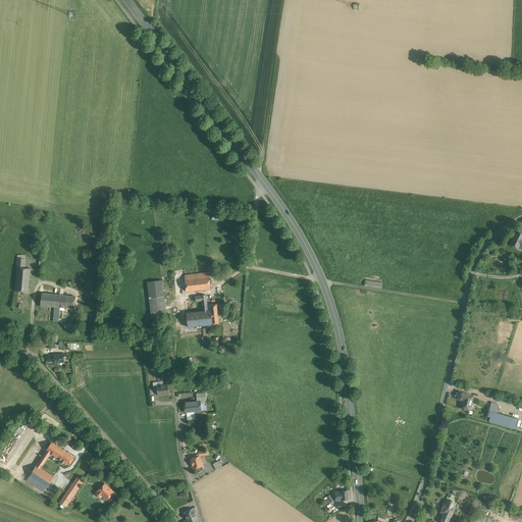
[(521,232),(517,230),(510,245),(518,249),(518,248),(521,239),(521,232)]
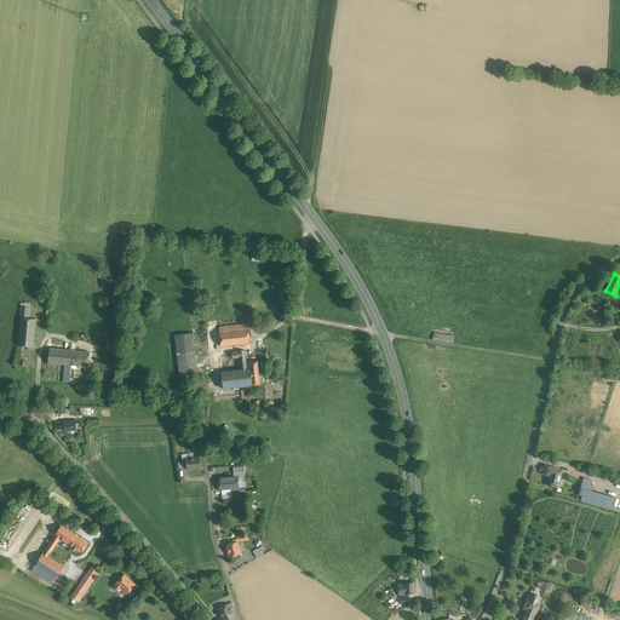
[(32,308),(21,306),(19,319),(21,319),(17,365),(27,366),(28,346),(34,348),(36,320),(30,319),(32,308)]
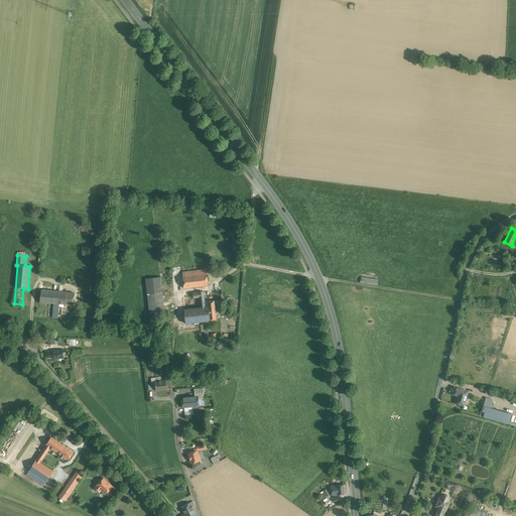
[(195,275),(183,276),(184,288),(209,285),(207,273),(195,275)]
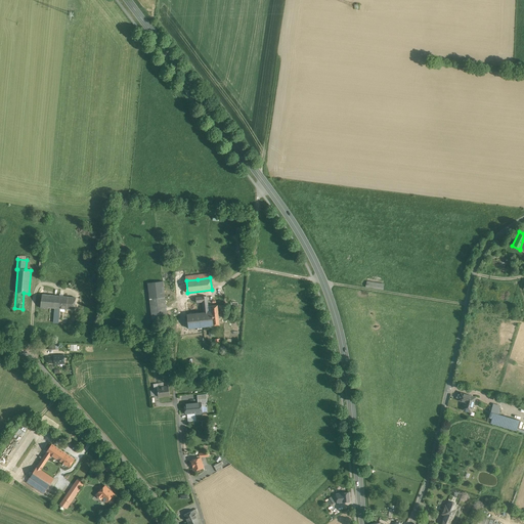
[(163,281),(147,284),(153,318),(167,317),(163,281)]
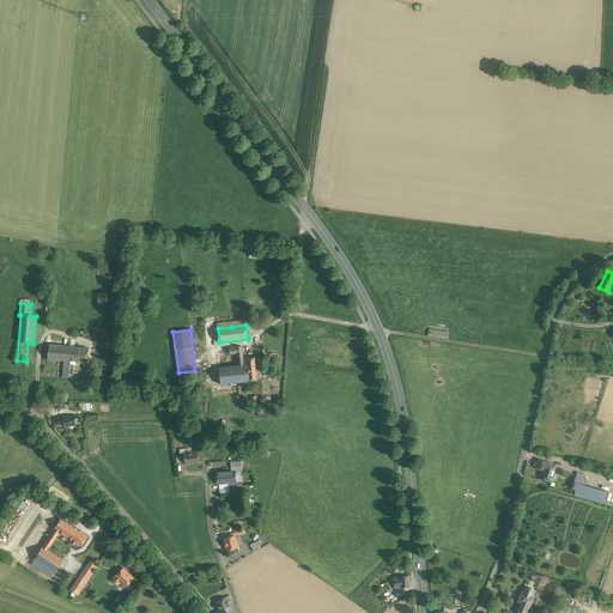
[(430,329),(429,337),(449,339),(450,332),(430,329)]
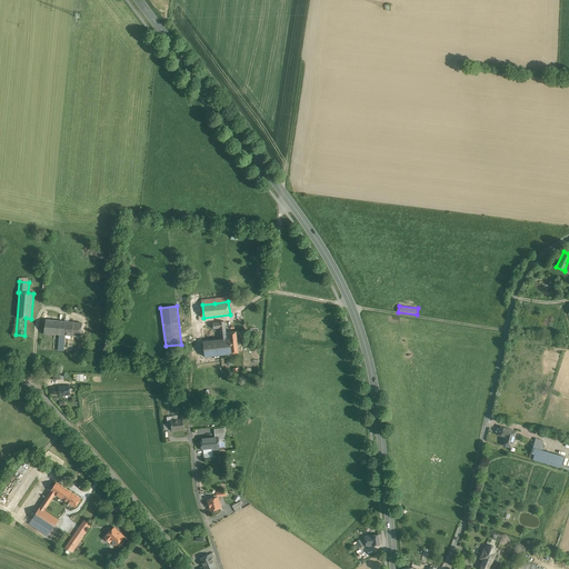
[(66,322),(46,320),(45,335),(52,336),(52,335),(60,335),(63,336),(66,322)]
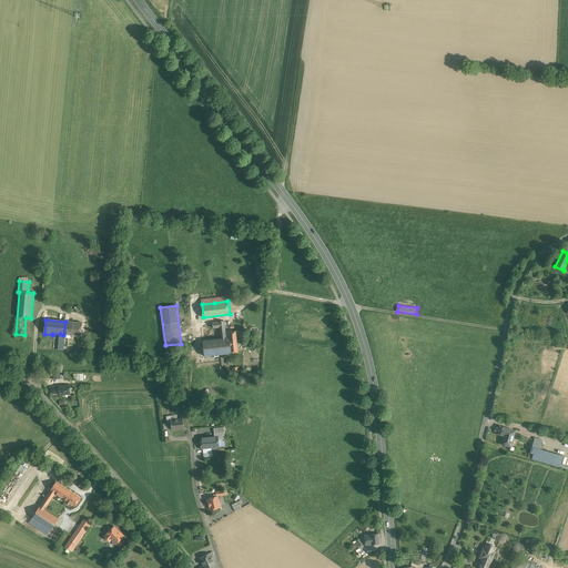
[(221,338),(203,341),(204,356),(227,354),(226,338),(224,321),(219,322),(213,323),(213,328),(219,327),(221,338)]
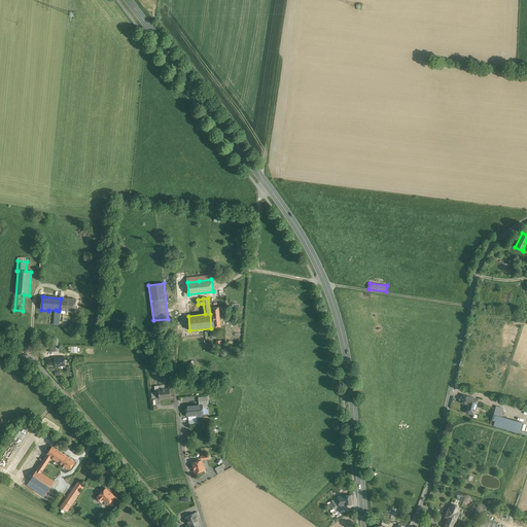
[(76,300),(61,299),(59,311),(61,311),(75,312),(76,300)]
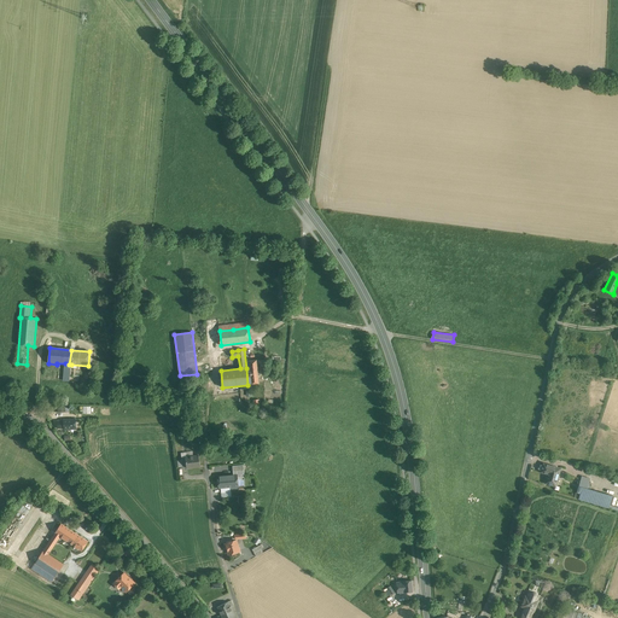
[(256,360),(249,361),(250,367),(246,368),(248,385),(260,383),(256,360)]
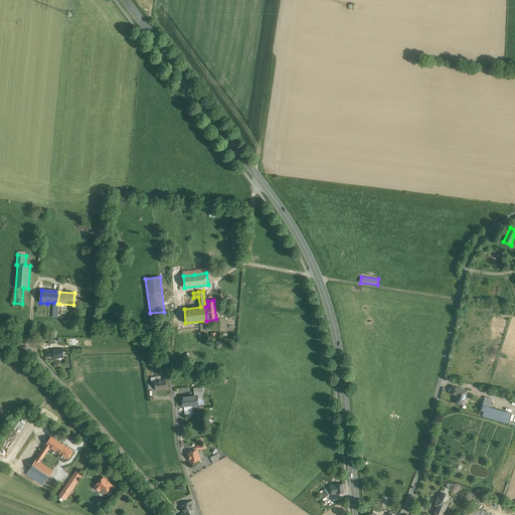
[(63,349),(53,349),(53,351),(47,351),(47,357),(53,357),(53,358),(63,358),(63,349)]
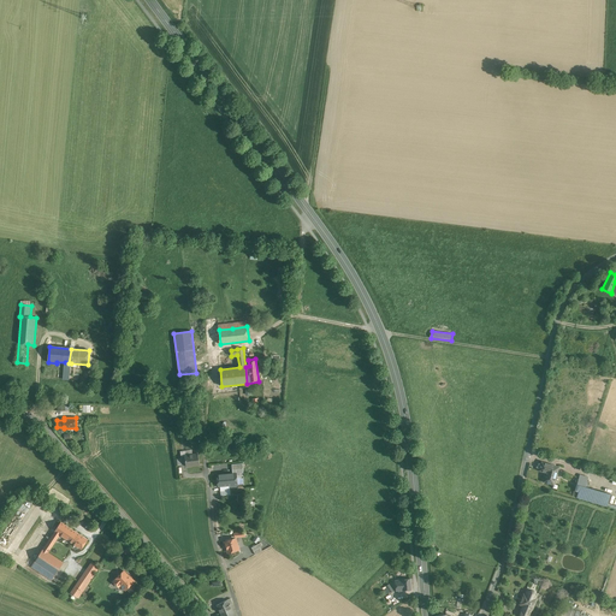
[(199,455),(185,456),(187,466),(187,467),(191,466),(191,465),(200,463),(199,455)]
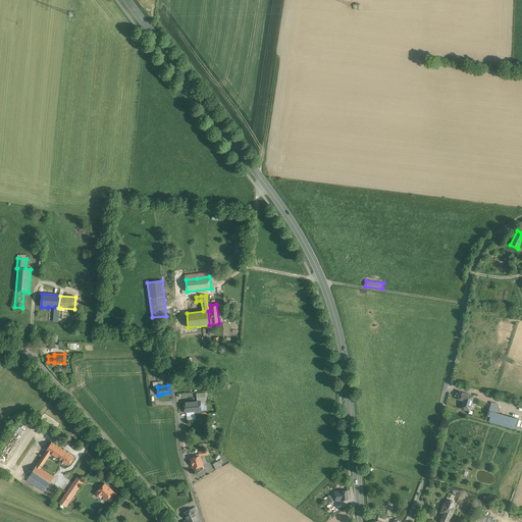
[(473,396),(459,392),(457,399),(463,401),(461,408),(469,411),(473,396)]
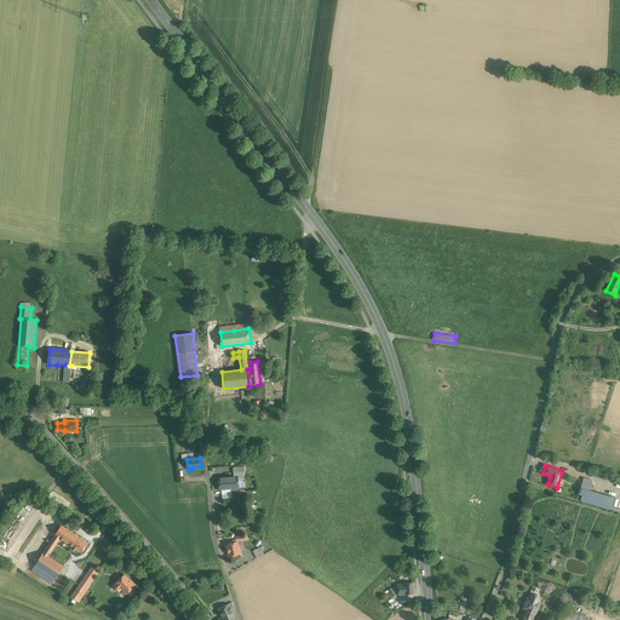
[(237,476),(219,478),(219,491),(231,489),(239,488),(237,476)]
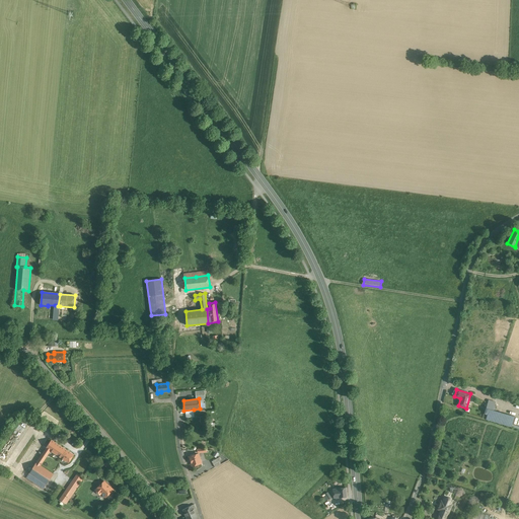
[(495,402),(488,400),(486,409),(489,409),(487,420),(491,421),(494,411),(495,402)]
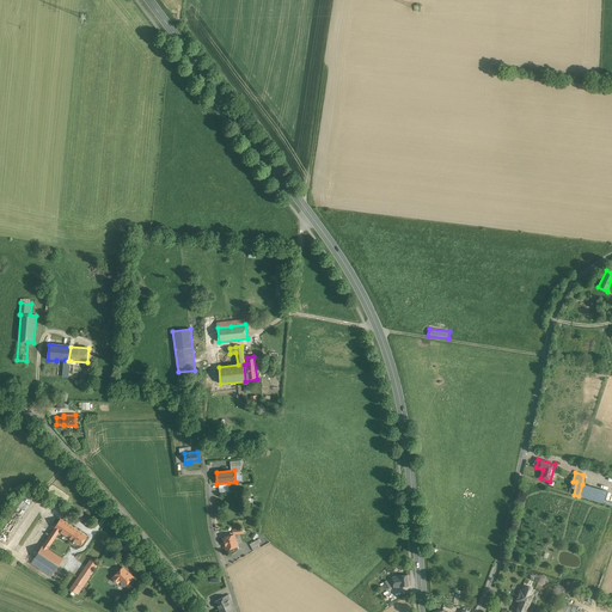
[(606,491),(582,484),(579,496),(603,503),(606,491)]
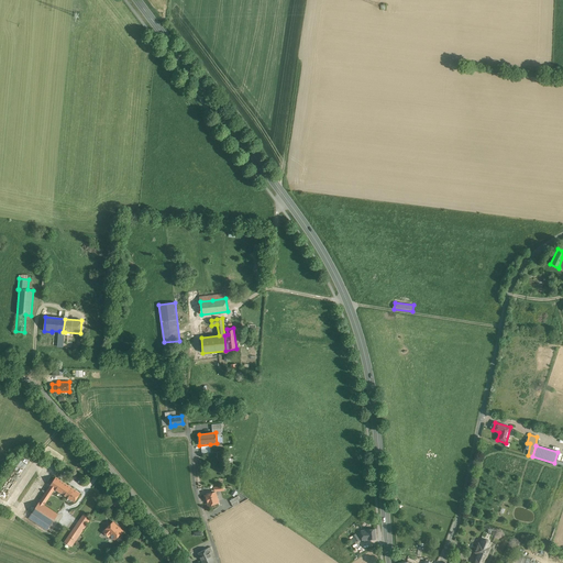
[(73,488),(56,477),(51,486),(55,488),(67,497),(73,488)]
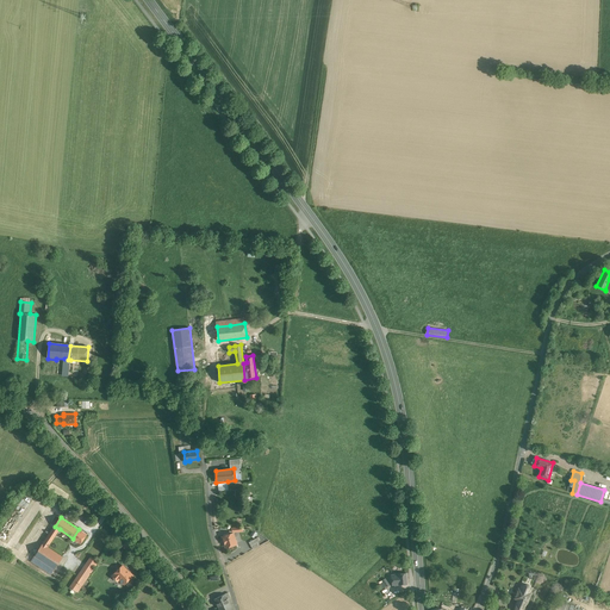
[(55,527),(43,543),(48,547),(60,529),(55,527)]
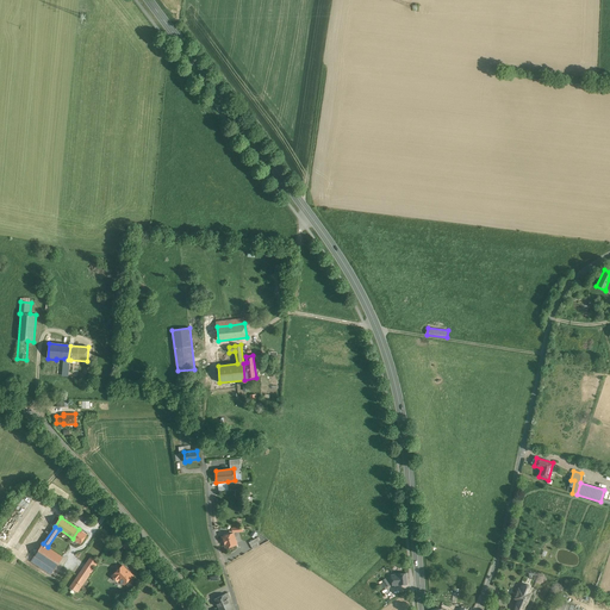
[(87,535),(79,529),(73,539),(81,543),(87,535)]
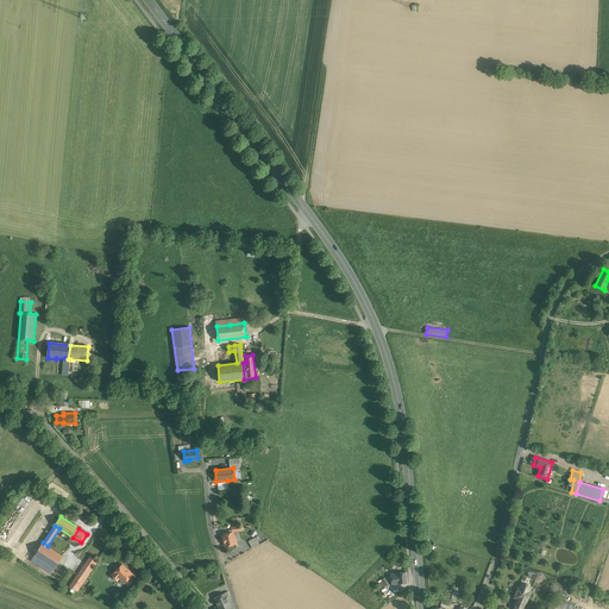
[(232,533),(226,534),(226,532),(223,533),(226,547),(232,545),(232,546),(238,545),(237,541),(236,542),(232,533)]
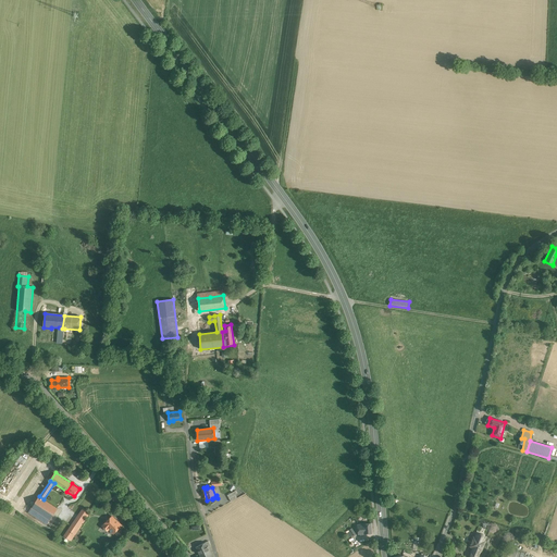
[(123,500),(116,494),(112,498),(119,505),(123,500)]
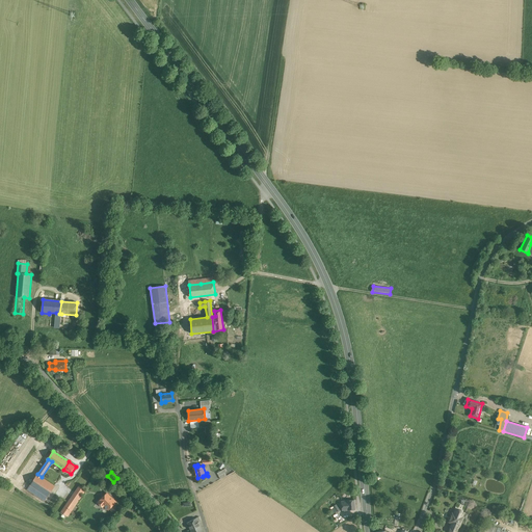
[(42,477),(37,474),(27,489),(45,501),(55,486),(42,477)]
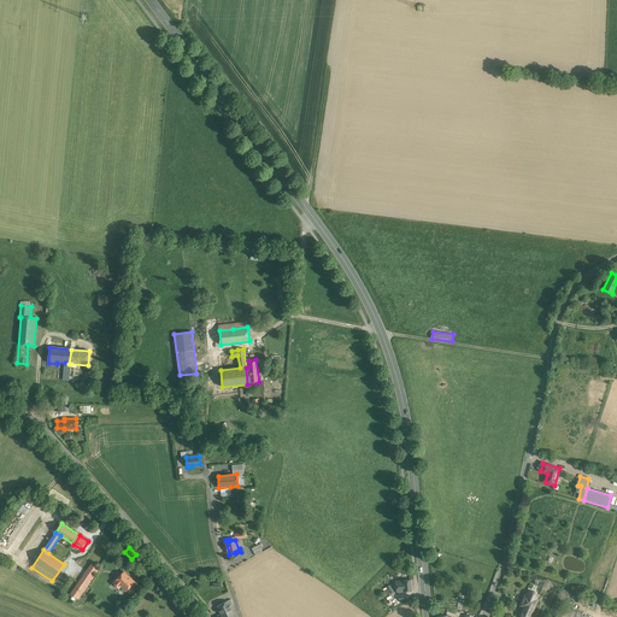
[(92,564),(71,594),(78,599),(83,592),(87,586),(99,569),(92,564)]
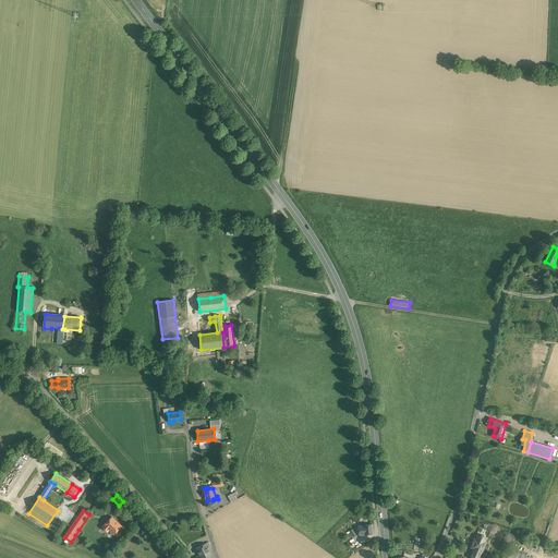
[(112,518),(102,526),(107,531),(109,530),(110,531),(112,533),(113,534),(121,526),(112,518)]
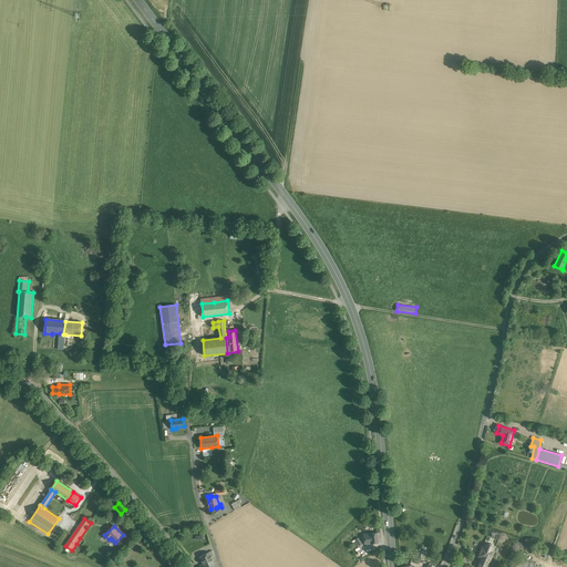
[(378,533),(363,534),(364,545),(379,543),(378,533)]
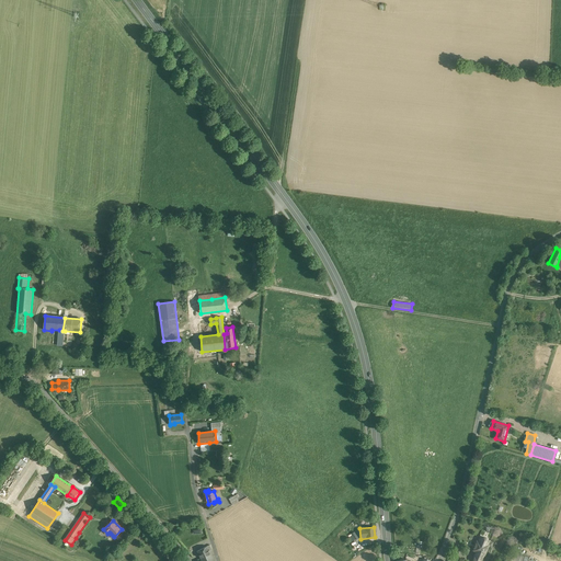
[(482,539),(480,538),(479,542),(477,541),(473,550),(477,551),(474,557),(482,559),(483,554),(484,554),(488,546),(487,546),(488,541),(487,541),(487,540),(487,539),(485,538),(484,537),(483,538),(482,538),(482,539)]
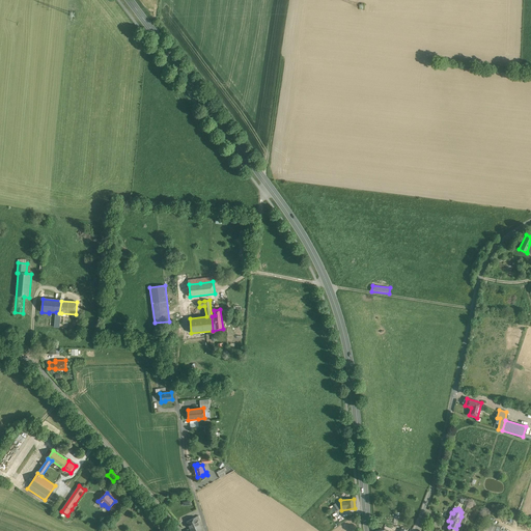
[(202,530),(198,521),(196,518),(187,522),(191,530),(202,530)]
